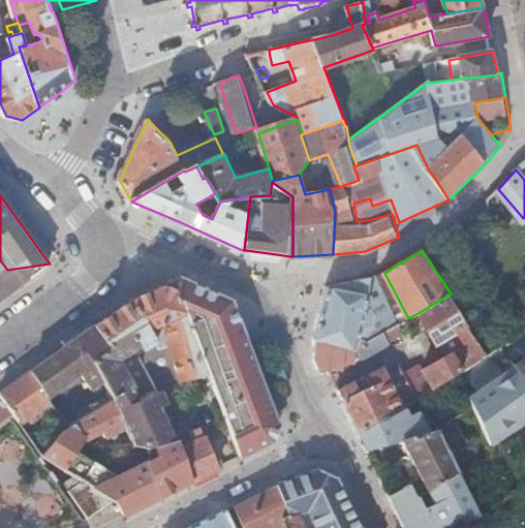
[(50,265),(50,264),(7,270),(0,260),(0,301),(11,292),(27,281),(44,269),(50,265)]
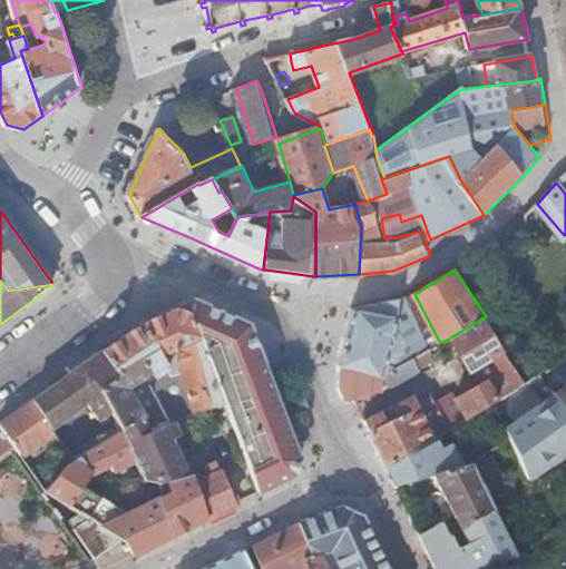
[(227,402),(262,492),(298,476),(303,460),(252,324),(196,300),(189,302),(211,359),(220,382),(227,402)]
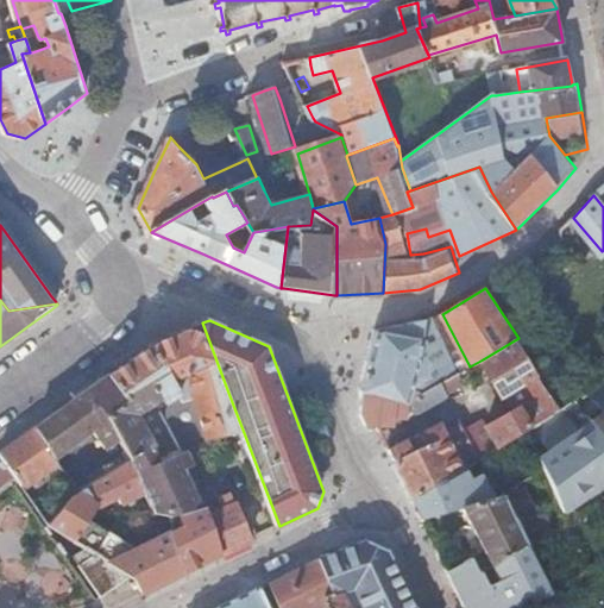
[(367,424),(378,425),(377,422),(395,424),(396,417),(397,397),(413,401),(417,399),(419,389),(414,388),(419,371),(426,370),(427,361),(421,359),(429,321),(426,320),(378,330),(364,388),(363,400),(363,411),(367,424)]
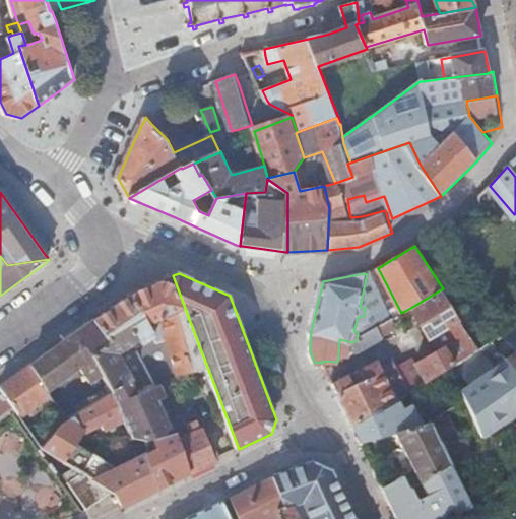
[(179,375),(207,367),(200,348),(192,327),(173,275),(133,292),(95,319),(110,342),(94,353),(106,375),(115,391),(132,382),(137,393),(138,393),(145,390),(179,375)]
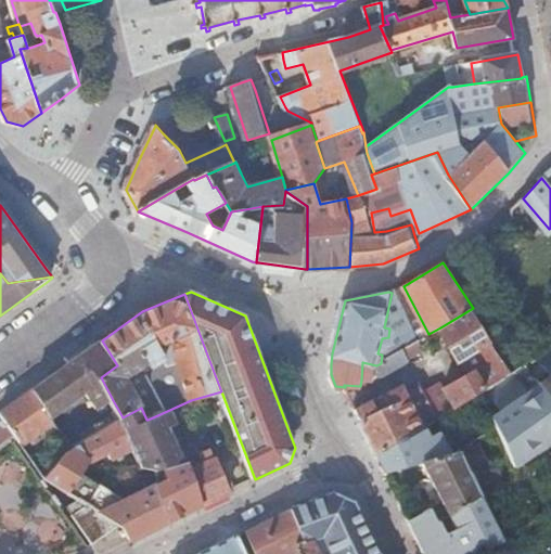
[(514,373),(473,308),(440,327),(462,361),(465,360),(474,373),(448,389),(444,383),(435,388),(426,393),(440,419),(459,408),(489,388),(508,377),(514,373)]
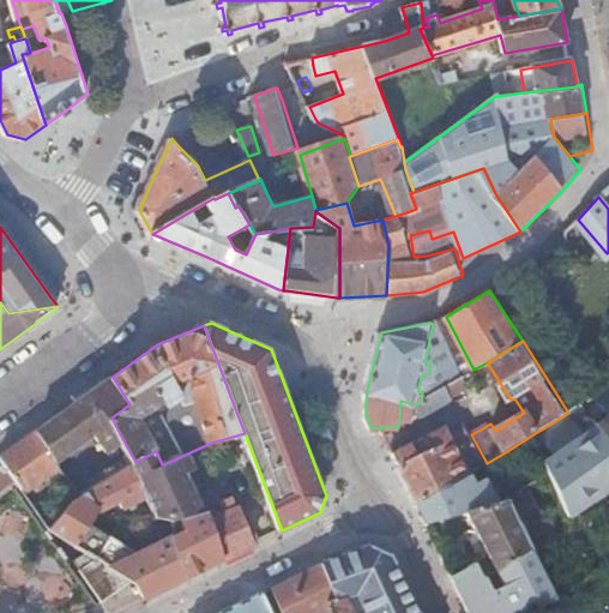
[(462,367),(459,361),(446,367),(448,373),(462,367)]
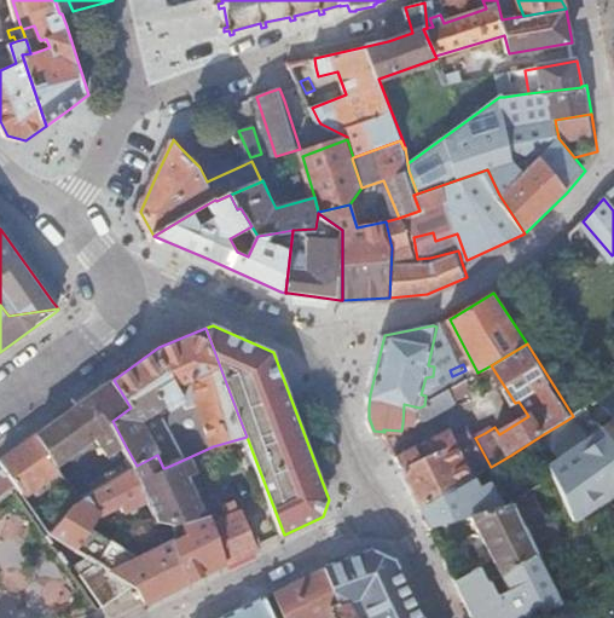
[(131,408),(114,380),(63,417),(39,434),(58,463),(100,437),(111,455),(126,446),(113,421),(131,408)]
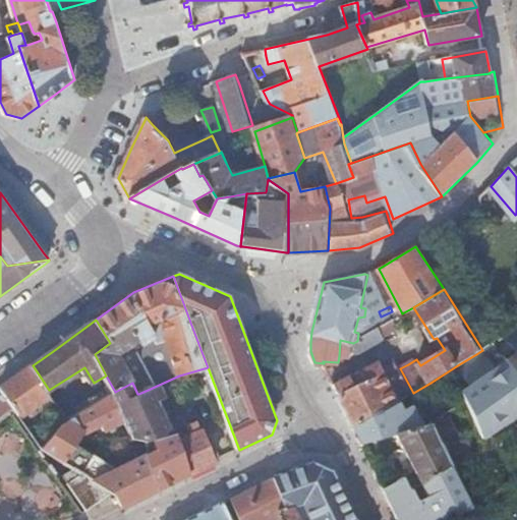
[(340,340),(339,356),(351,357),(386,339),(388,338),(382,327),(357,341),(353,343),(340,340)]
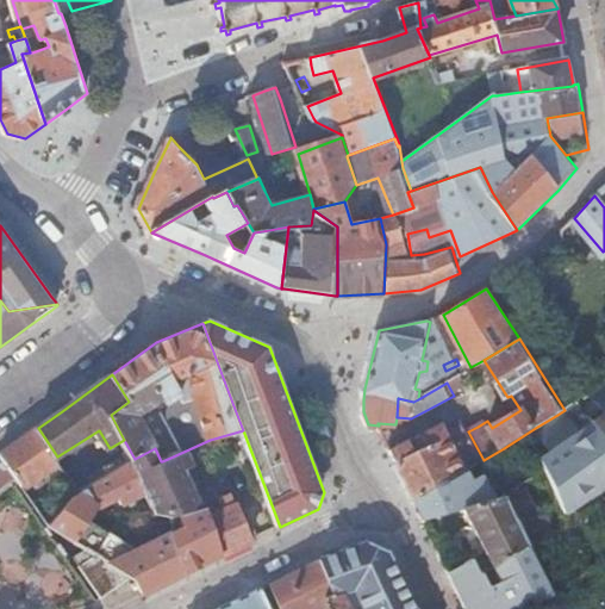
[(554,452),(543,460),(548,470),(560,496),(568,514),(592,497),(592,496),(586,489),(604,476),(604,384),(594,392),(604,406),(604,417),(584,430),(580,426),(568,410),(540,432),(554,452)]
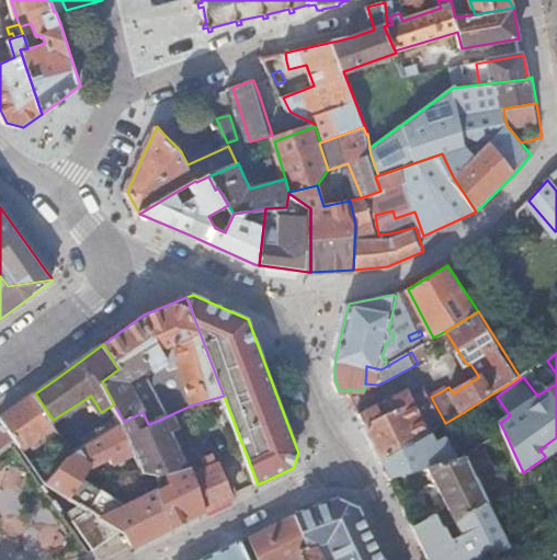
[(556,376),(534,391),(537,396),(556,384),(556,376)]
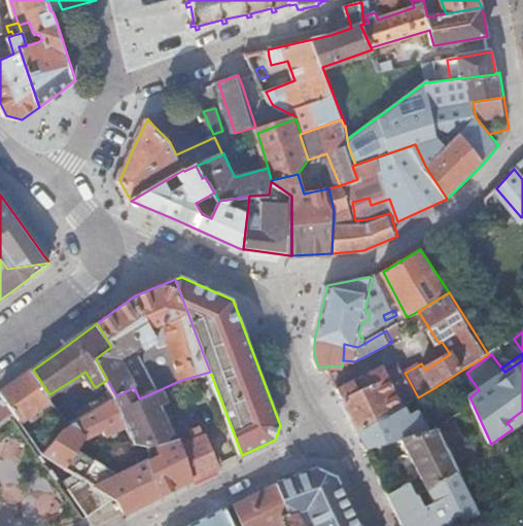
[(385,365),(338,388),(348,410),(358,431),(405,406),(418,397),(405,373),(403,367),(389,375),(385,365)]
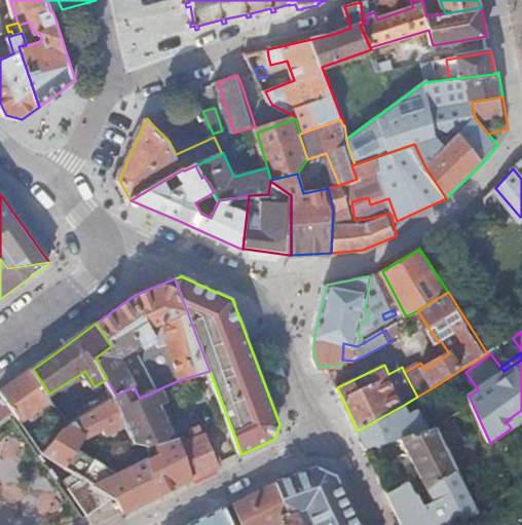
[(53,400),(49,394),(33,369),(25,375),(2,390),(10,403),(23,421),(30,416),(34,421),(51,409),(48,403),(53,400)]
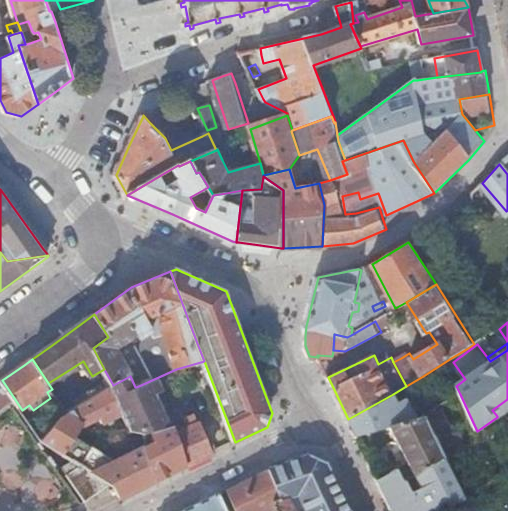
[(142,399),(136,387),(135,387),(130,376),(113,385),(125,413),(132,429),(149,433),(154,431),(156,430),(142,399)]
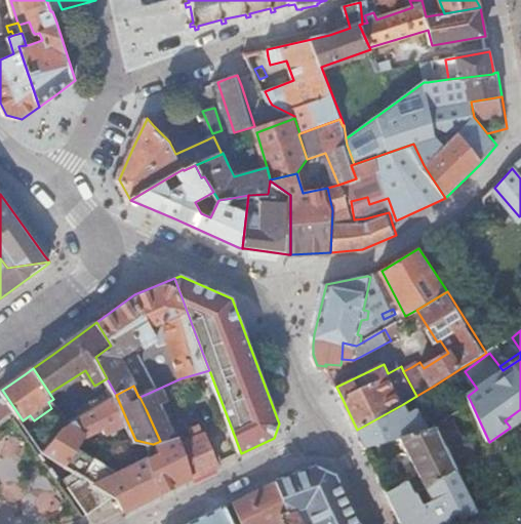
[(0,408),(10,402),(2,390),(0,391),(0,408)]
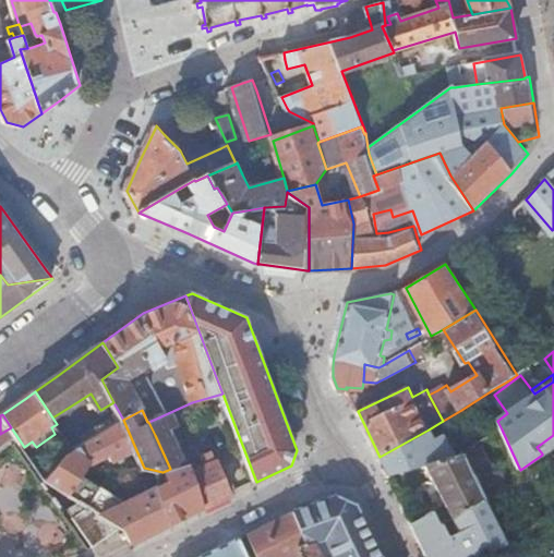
[(156,419),(148,422),(155,435),(161,433),(156,419)]
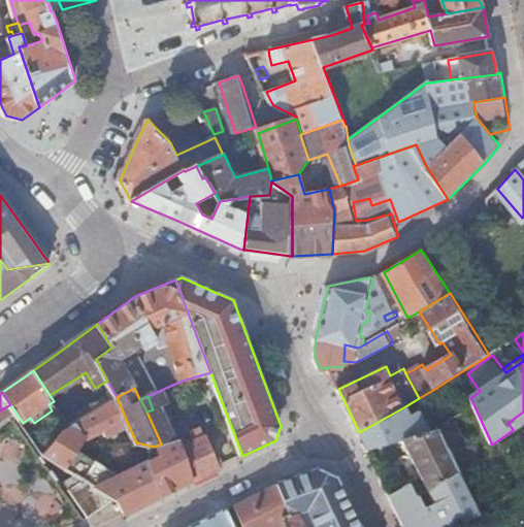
[(154,460),(122,475),(82,449),(87,439),(105,430),(108,436),(129,426),(117,397),(68,425),(43,454),(85,481),(87,480),(116,498),(115,499),(121,502),(126,515),(196,480),(179,438),(161,443),(159,445),(163,457),(154,460)]
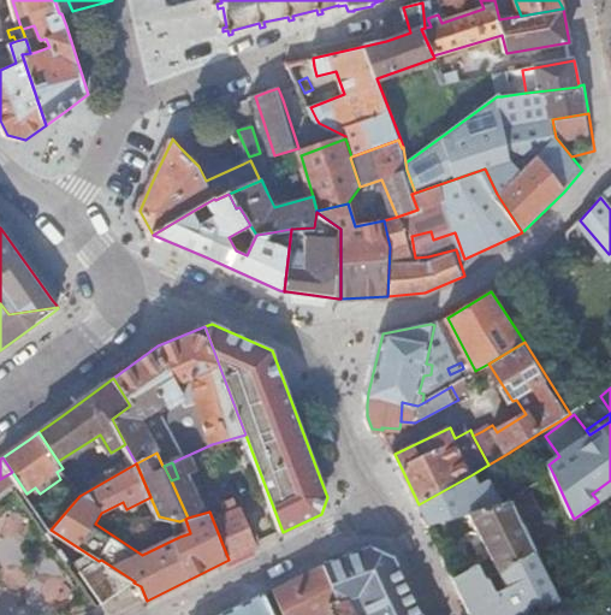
[(473,474),(419,504),(428,524),(469,513),(503,504),(493,488),(482,494),(480,488),(473,474)]
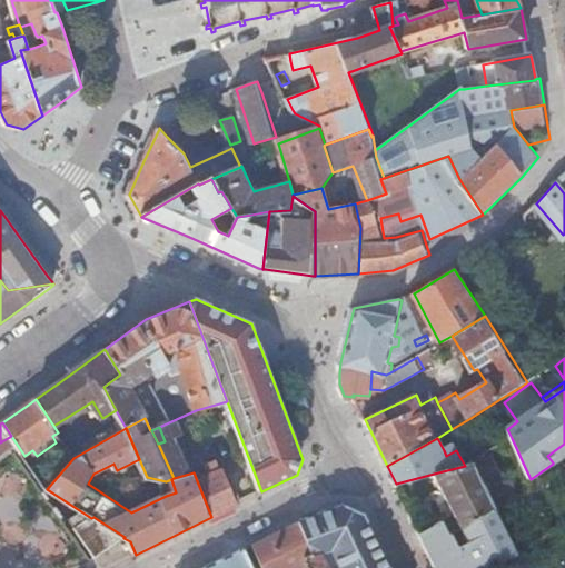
[(564,444),(547,456),(553,462),(553,464),(554,466),(564,457),(564,444)]
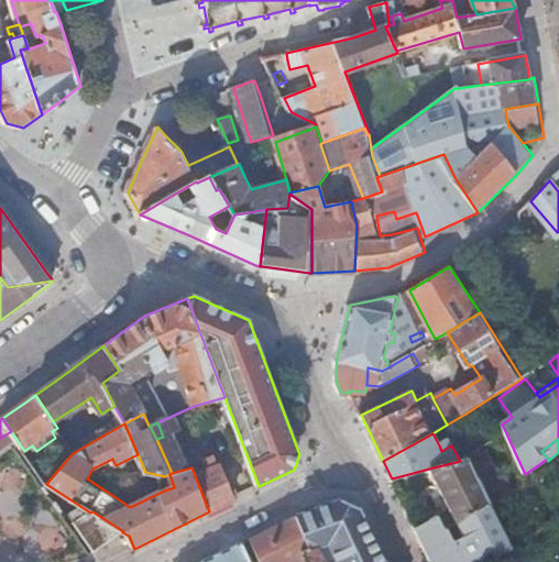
[(209,511),(234,498),(216,458),(192,467),(209,511)]
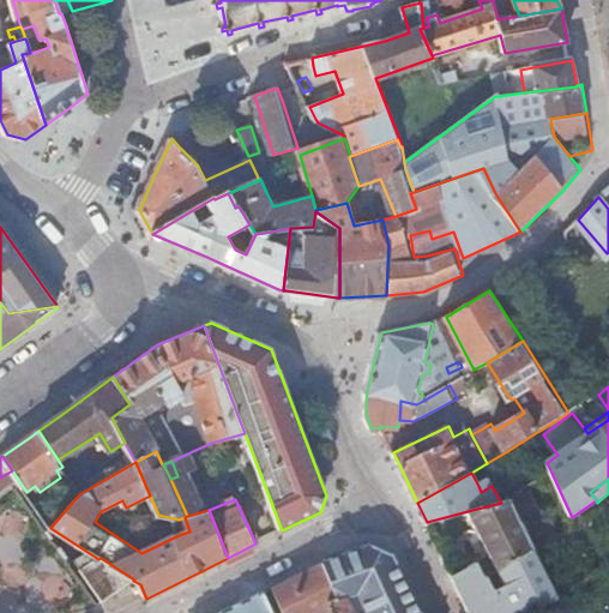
[(483,540),(499,569),(534,548),(531,542),(520,523),(511,500),(501,503),(468,511),(483,540)]
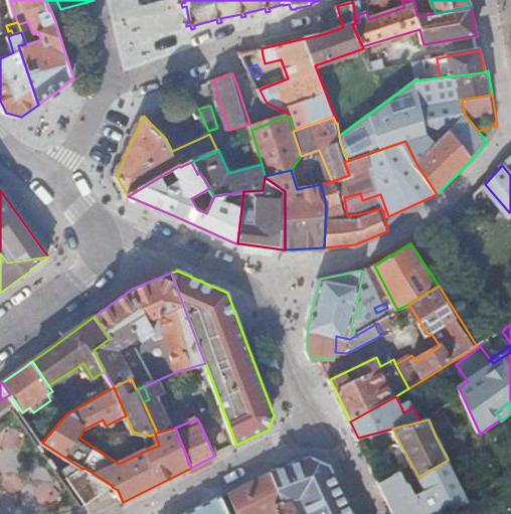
[(270,473),(230,493),(239,513),(274,513),(282,511),(283,513),(353,513),(344,495),(329,466),(315,458),(270,473)]
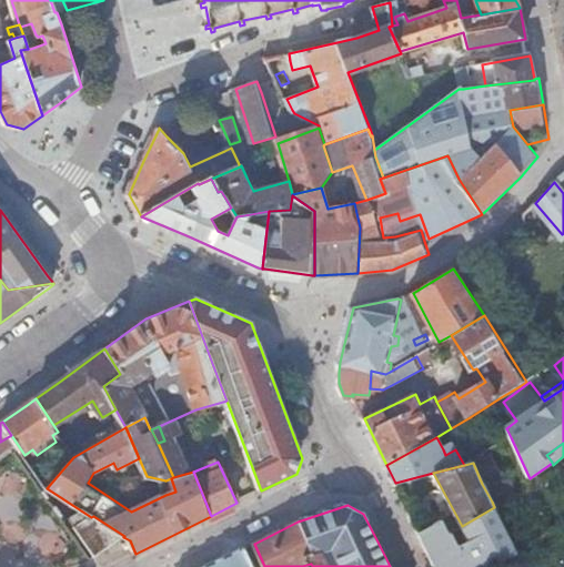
[(442,519),(420,532),(435,566),(491,566),(519,553),(494,507),(462,526),(451,532),(450,533),(443,522),(442,519)]
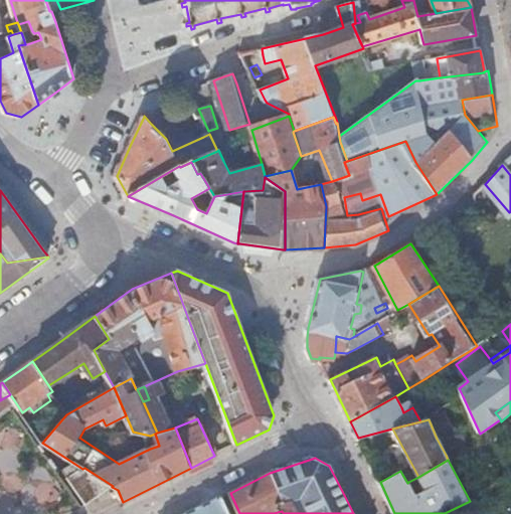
[(88,504),(112,487),(113,486),(84,468),(82,469),(69,478),(88,504)]
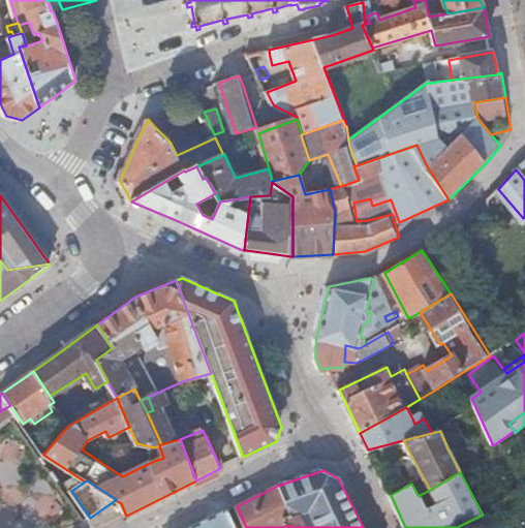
[(236,527),(228,510),(193,527),(236,527)]
